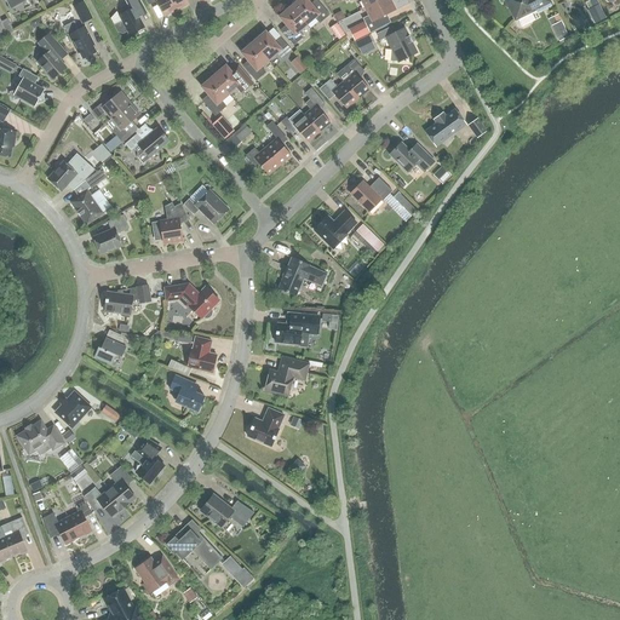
[(114,26),(118,32),(122,34),(126,32),(128,35),(144,28),(136,12),(144,9),(138,0),(126,0),(125,0),(130,10),(119,16),(121,22),(114,26)]
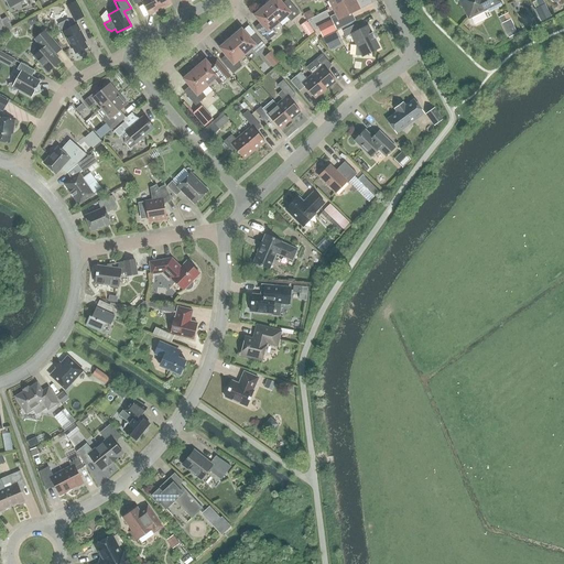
[(132,0),(136,6),(142,1),(150,15),(160,9),(154,0),(132,0)]
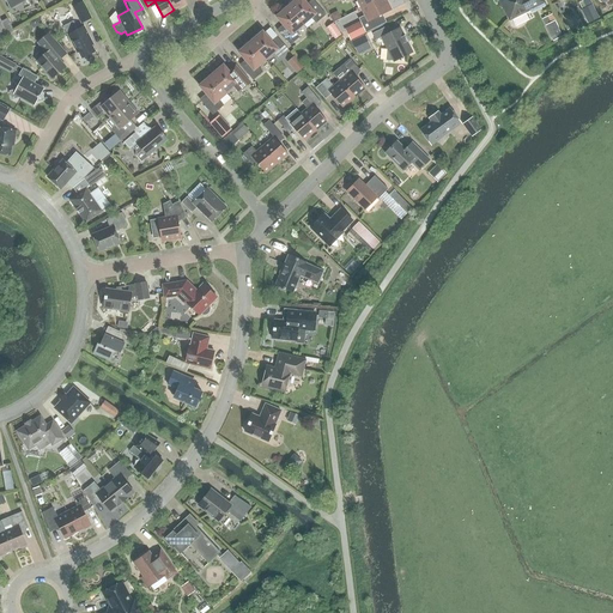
[(168,0),(174,10),(186,4),(183,0),(168,0)]
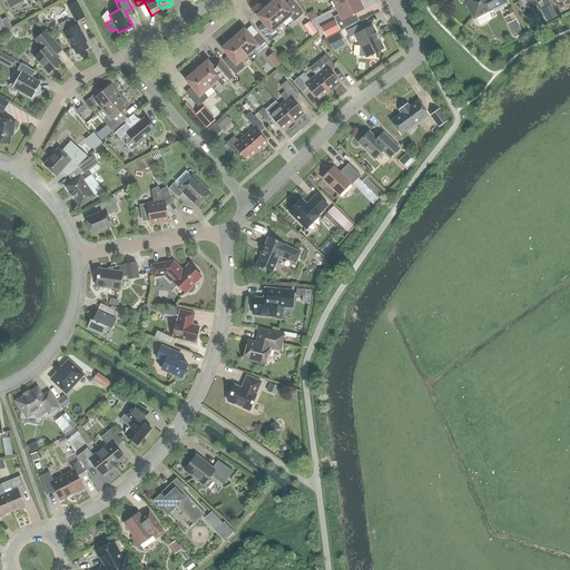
[(303,13),(292,1),(286,6),(282,0),(274,0),(267,6),(282,22),(288,17),(293,22),(303,13)]
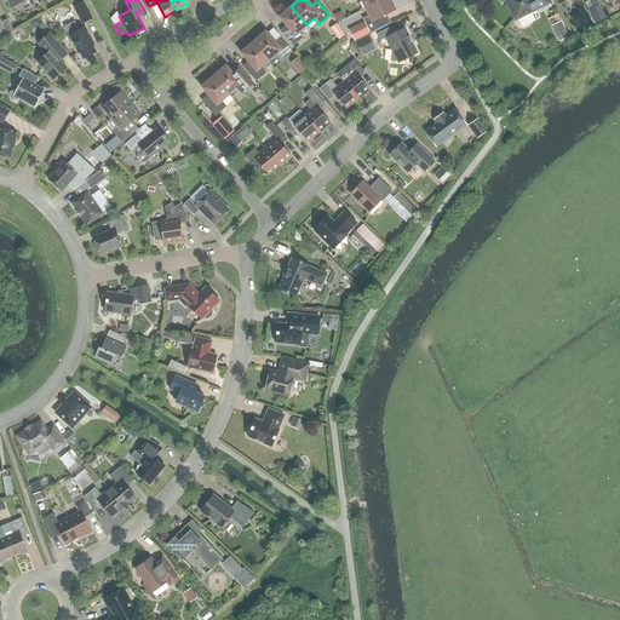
[(389,0),(382,0),(365,9),(368,15),(372,22),(395,10),(389,0)]
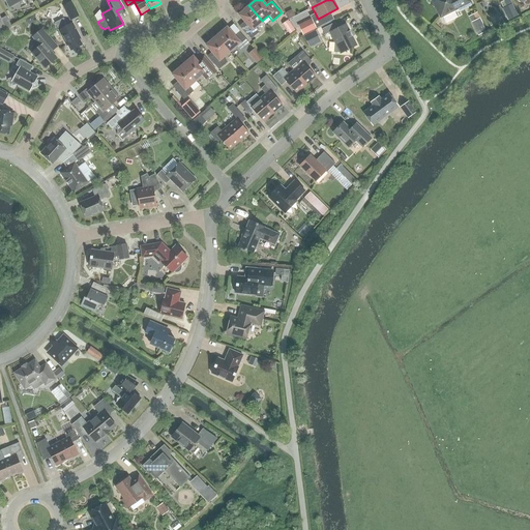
[(432,0),(440,17),(458,7),(459,9),(470,4),(468,0),(432,0)]
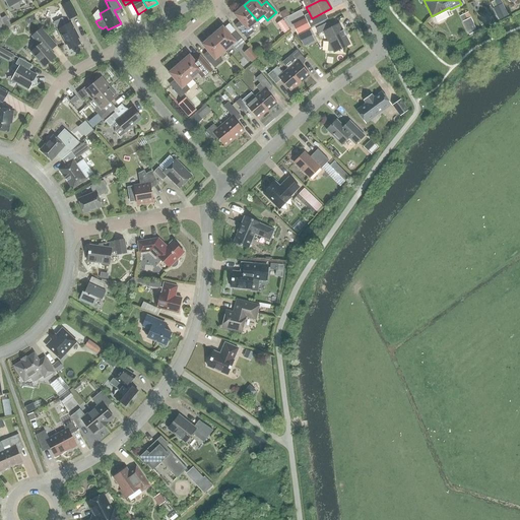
[(77,15),(70,1),(62,5),(69,19),(77,15)]
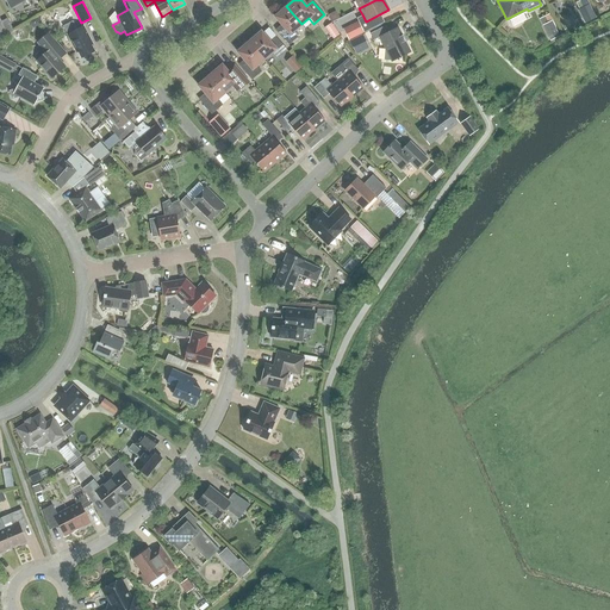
[(294,31),(302,24),(286,6),(274,17),(282,26),(277,32),(288,45),(298,37),(294,31)]
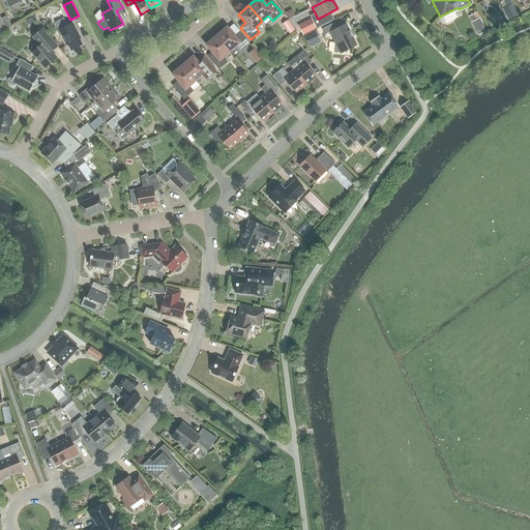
[(514,9),(504,15),(507,20),(518,16),(514,9)]
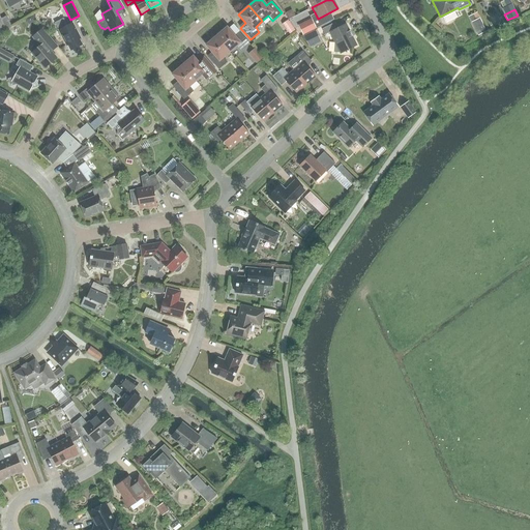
[(1,19),(0,19),(7,31),(11,26),(6,16),(1,19)]
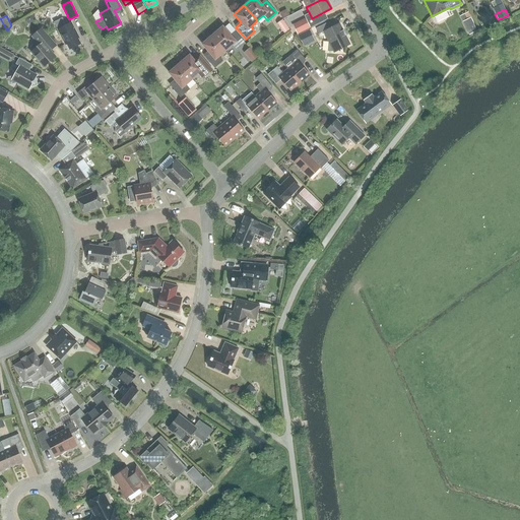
[(34,21),(29,16),(24,19),(16,25),(20,30),(34,21)]
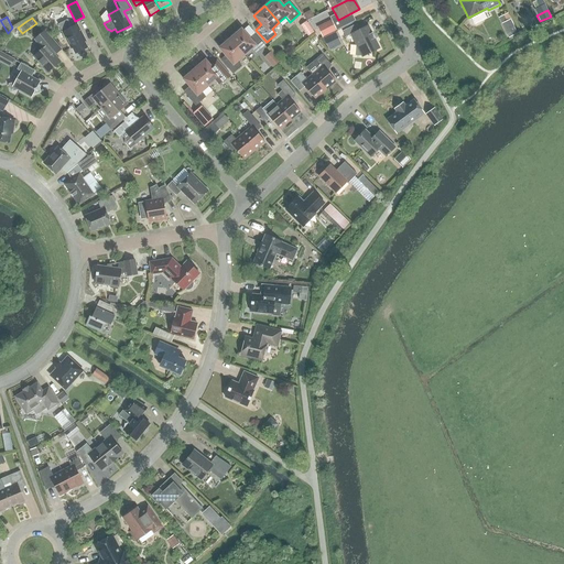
[(508,38),(517,33),(510,19),(501,23),(508,38)]
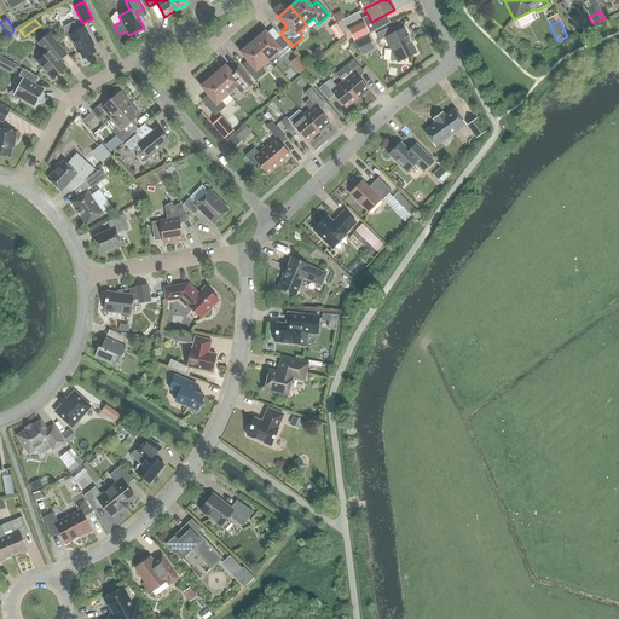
[(82,59),(96,52),(93,46),(94,45),(85,27),(79,30),(74,22),(64,27),(68,35),(77,53),(79,53),(82,59)]
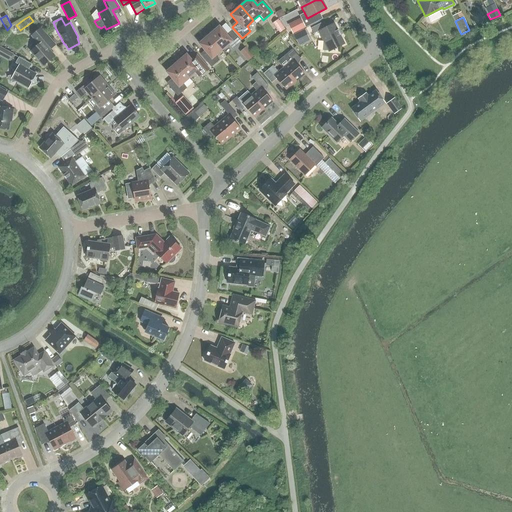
[(288,25),(292,34),(305,27),(300,18),(288,25)]
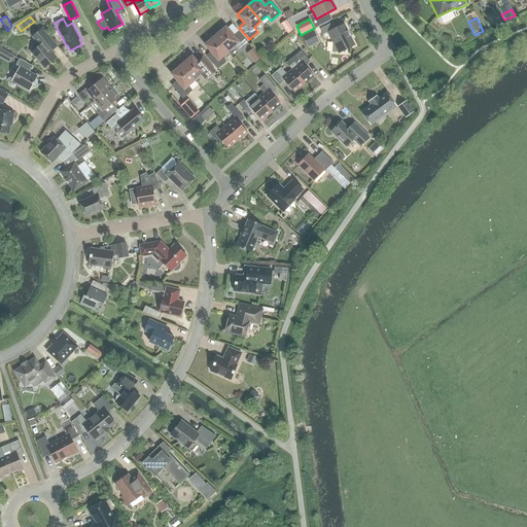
[(286,20),(280,24),(284,29),(289,25),(286,20)]
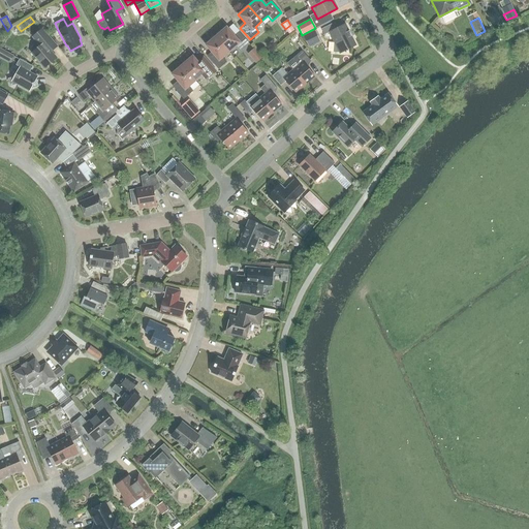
[(323,35),(329,32),(334,41),(333,52),(339,53),(339,54),(355,45),(351,36),(348,31),(345,24),(337,28),(335,22),(321,29),(323,35)]
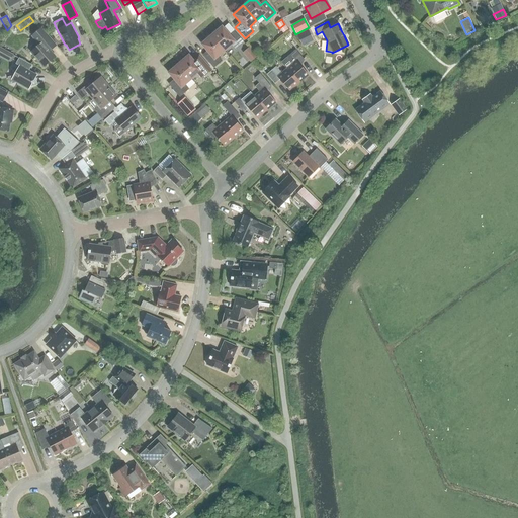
[(229,34),(222,26),(211,35),(225,51),(231,45),(235,50),(243,42),(234,30),(229,34)]
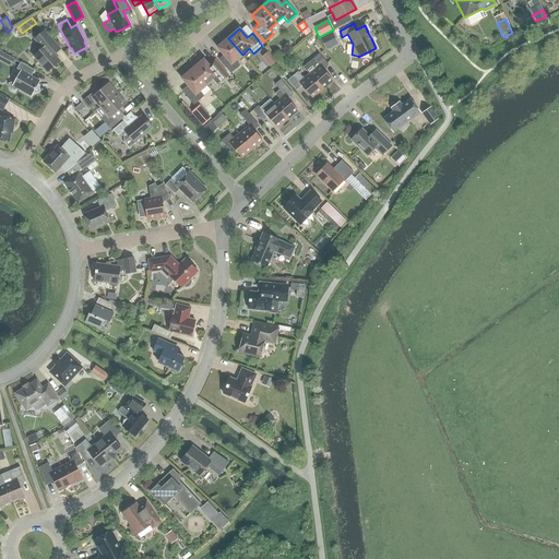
[(56,43),(45,31),(35,39),(43,48),(34,56),(47,72),(59,61),(55,55),(61,49),(56,43)]
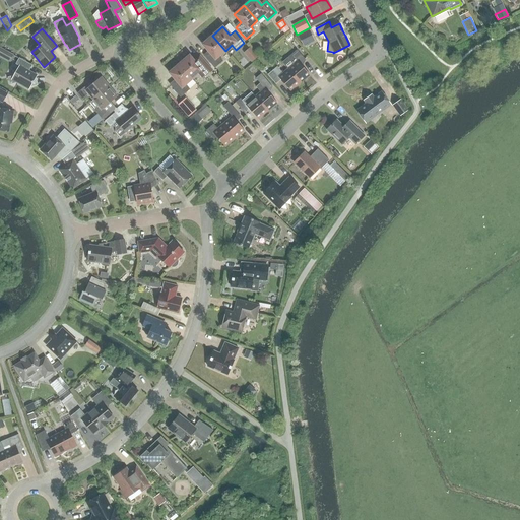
[(305,45),(316,40),(311,29),(300,36),(305,45)]
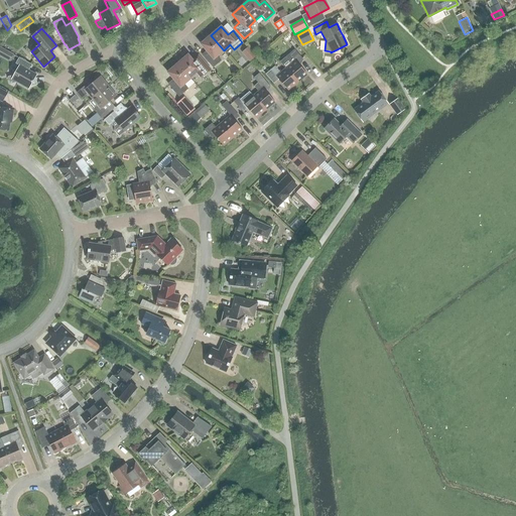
[(217,55),(224,50),(211,35),(200,44),(208,52),(203,56),(213,68),(221,60),(217,55)]
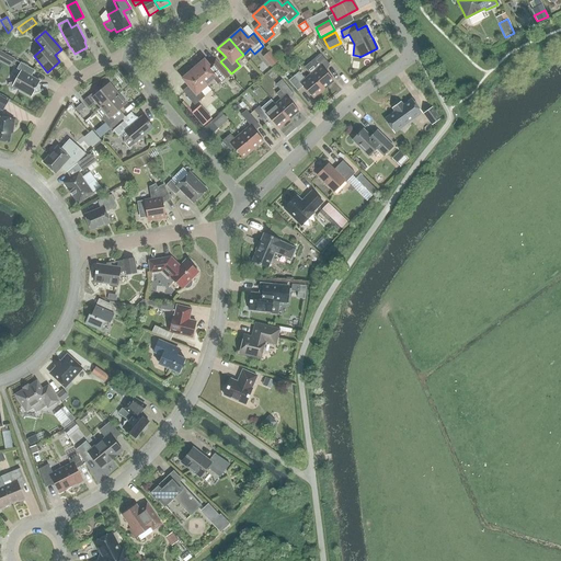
[(271,67),(278,60),(270,50),(262,57),(271,67)]
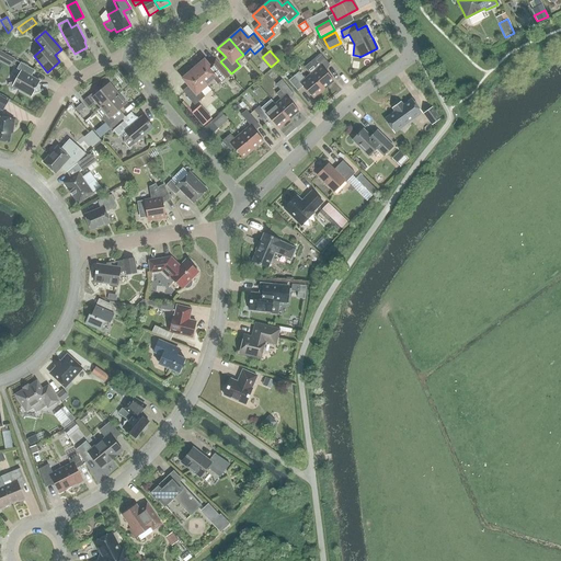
[(304,67),(310,75),(323,90),(333,81),(323,69),(329,64),(320,54),(304,67)]
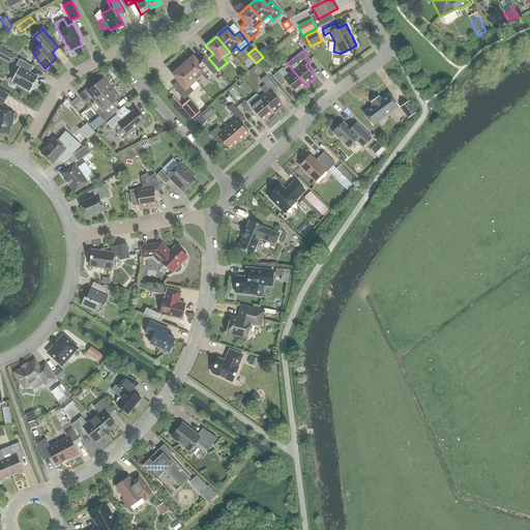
[(182,65),(196,81),(202,75),(206,80),(214,72),(202,58),(198,61),(193,56),(182,65)]
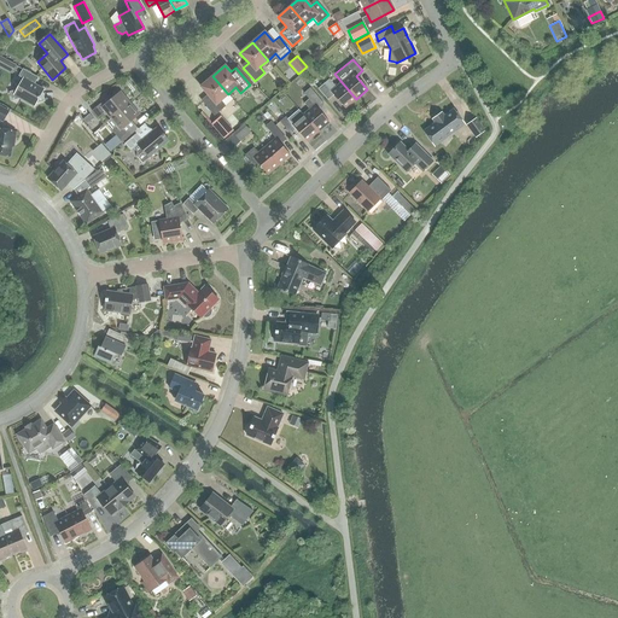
[(40,99),(39,98),(44,89),(34,85),(38,77),(23,70),(19,76),(23,79),(17,91),(10,92),(12,100),(18,98),(34,106),(36,104),(40,103),(39,99),(40,99)]
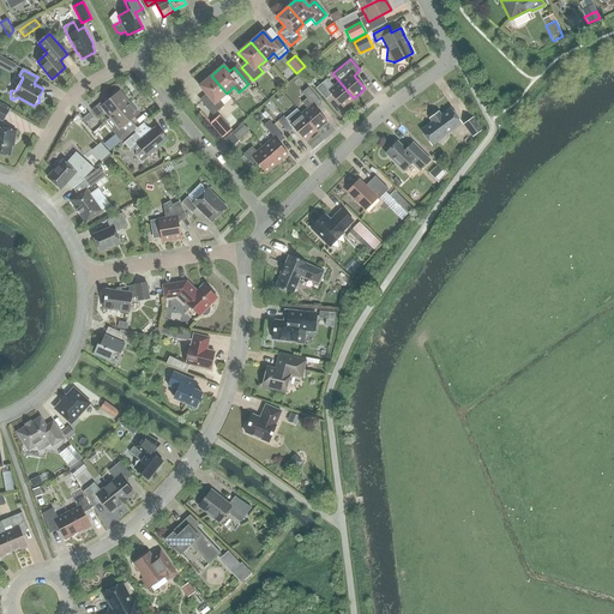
[(218,100),(227,94),(211,76),(199,86),(208,96),(200,102),(212,115),(223,106),(218,100)]
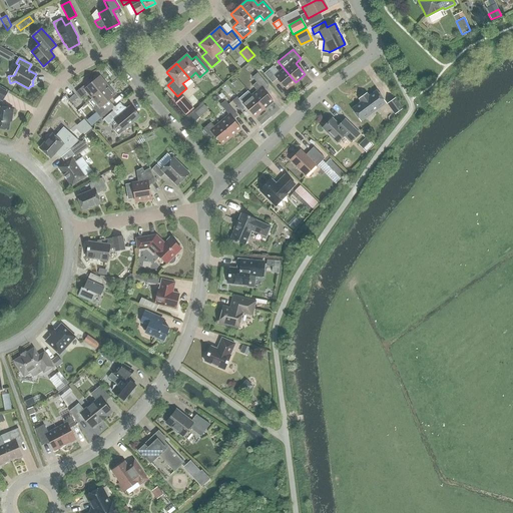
[(272,83),(277,79),(286,90),(296,82),(284,68),(279,72),(273,66),(264,74),(272,83)]
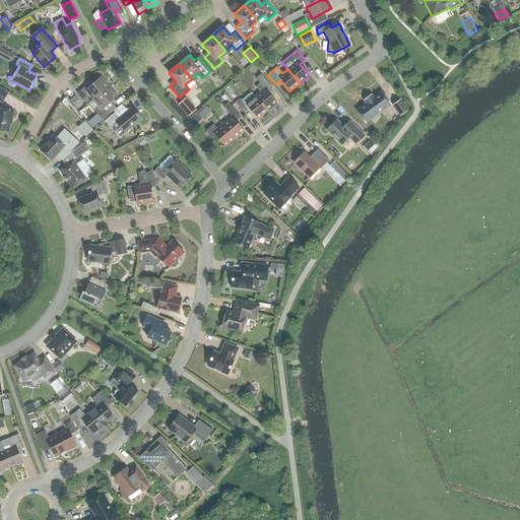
[(260,92),(255,96),(267,111),(276,103),(267,91),(272,87),(261,74),(255,78),(260,83),(256,87),(260,92)]
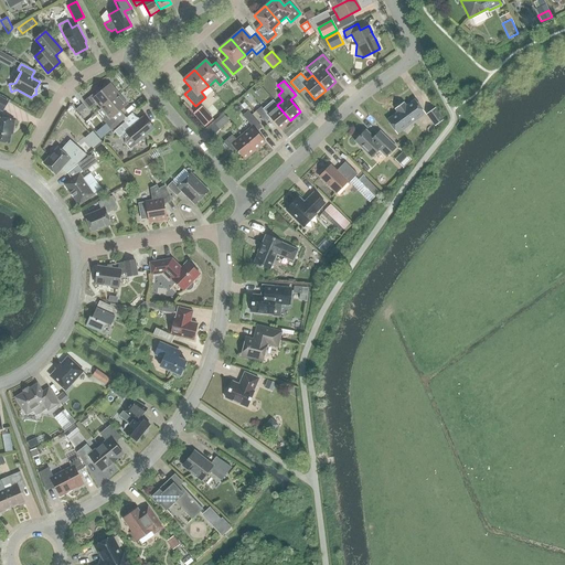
[(117,95),(108,85),(94,97),(92,95),(84,102),(88,108),(96,102),(102,108),(117,95)]
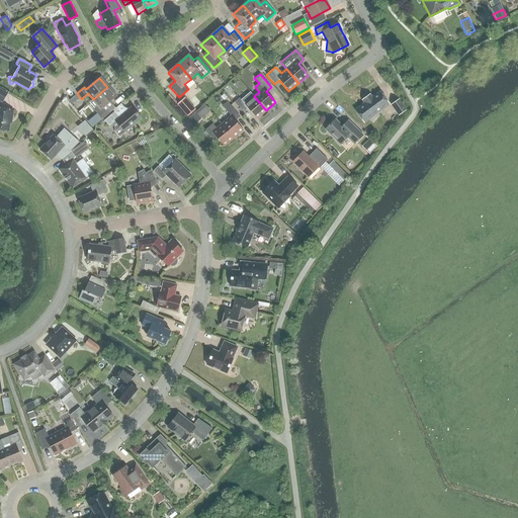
[(115,96),(107,87),(93,99),(89,102),(94,108),(93,109),(100,117),(106,112),(102,107),(115,96)]
